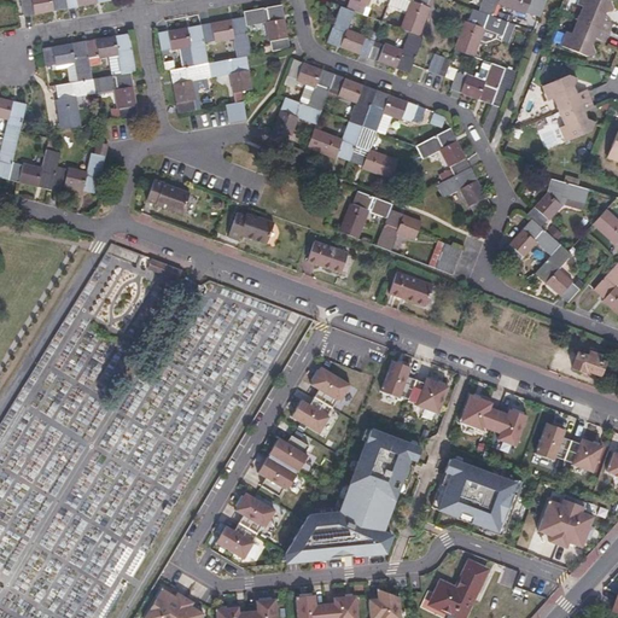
[(22,0),(25,16),(69,7),(66,0),(22,0)]
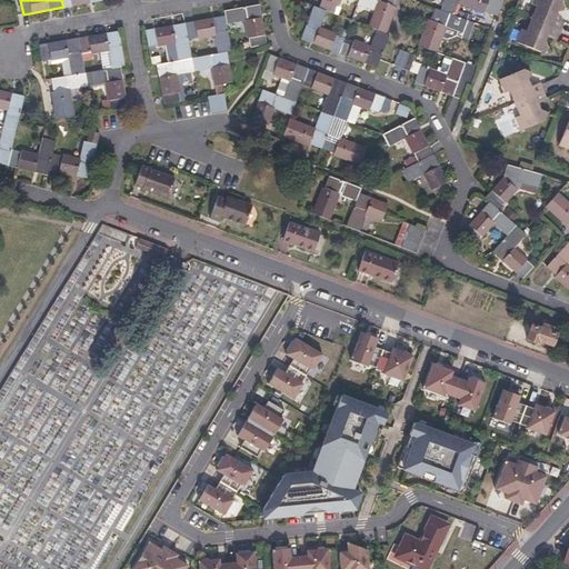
[(420,45),(438,51),(443,37),(447,26),(463,32),(462,36),(469,39),(476,22),(455,13),(459,3),(485,13),(486,11),(498,16),(502,0),(321,0),(319,7),(315,6),(302,38),(378,66),(390,33),(388,32),(397,7),(396,6),(397,0),(445,0),(442,9),(436,8),(430,21),(429,20),(420,45)]
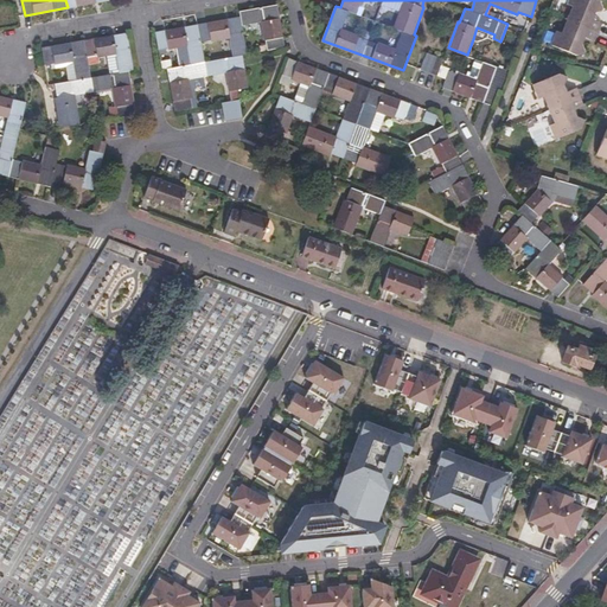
[(563,31),(557,29),(551,42),(579,53),(586,50),(583,42),(587,36),(598,39),(605,21),(594,17),(598,8),(606,6),(601,0),(569,0),(569,1),(574,4),(572,12),(575,13),(570,24),(567,21),(563,31)]
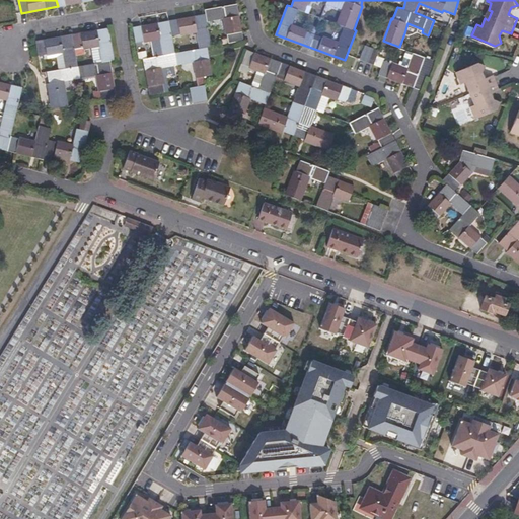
[(207,13),(209,21),(223,19),(226,33),(228,33),(229,43),(243,40),(237,4),(206,10),(207,13)]
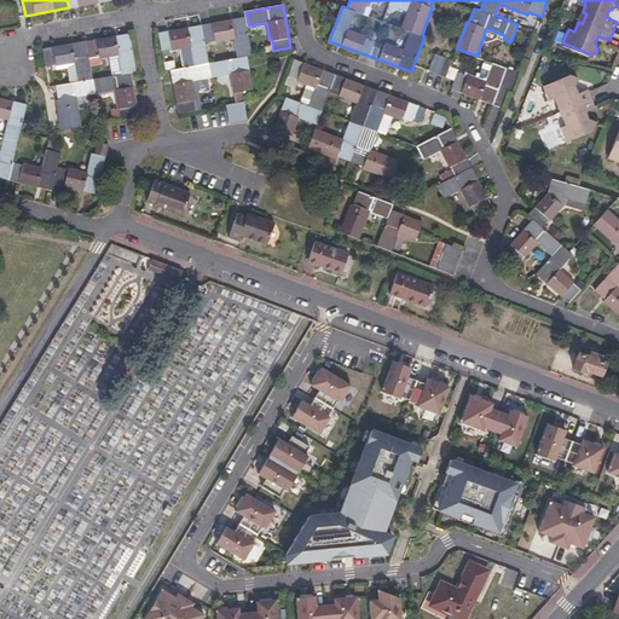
[(239,57),(248,56),(253,55),(249,25),(247,16),(203,24),(207,42),(236,38),(239,57)]
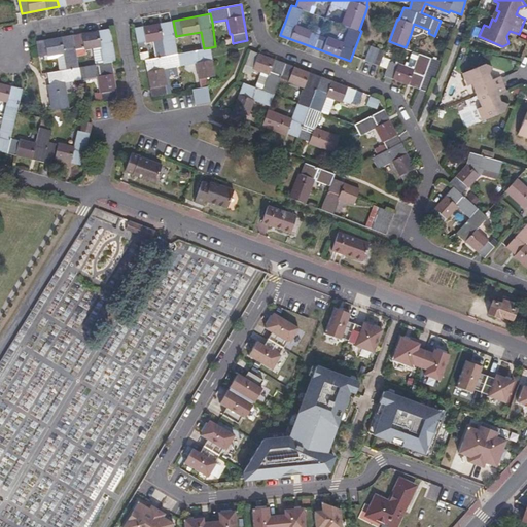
[(167,56),(179,53),(176,36),(173,21),(136,28),(138,42),(147,40),(147,42),(164,39),(167,56)]
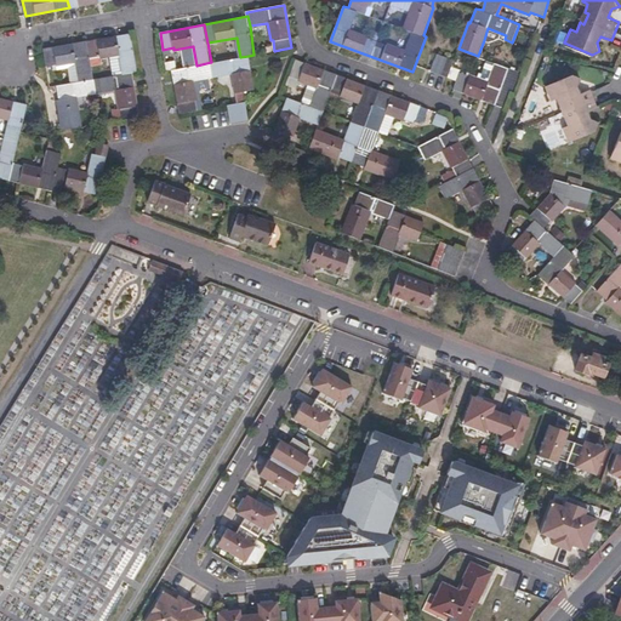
[(500,38),(505,39),(506,35),(488,28),(484,40),(491,43),(500,38)]
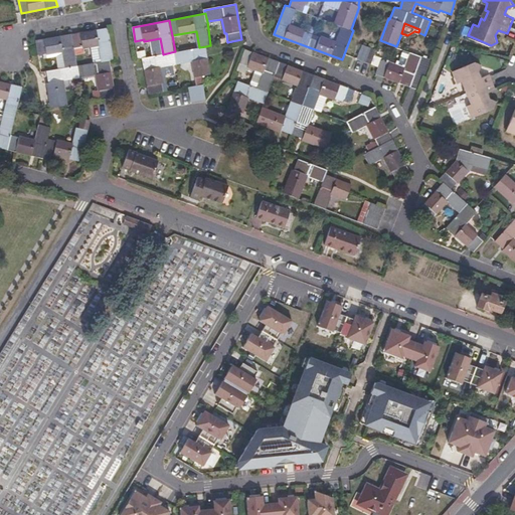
[(108,27),(72,33),(74,47),(83,46),(83,47),(91,46),(100,44),(103,60),(110,60),(114,59),(108,27)]
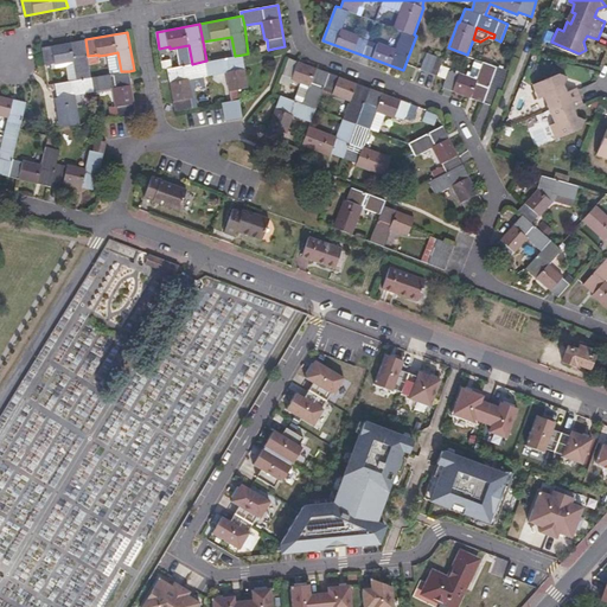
[(75,61),(78,80),(91,77),(89,63),(88,57),(88,56),(85,39),(44,46),(46,64),(75,61)]
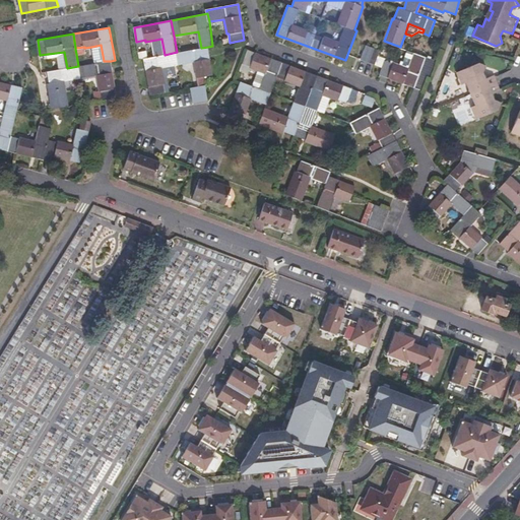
[(91,47),(94,63),(104,61),(101,45),(91,47)]
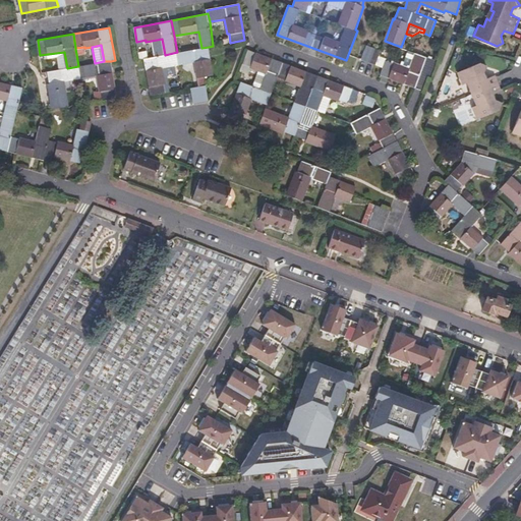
[(362,59),(377,64),(379,57),(382,50),(367,45),(362,59)]
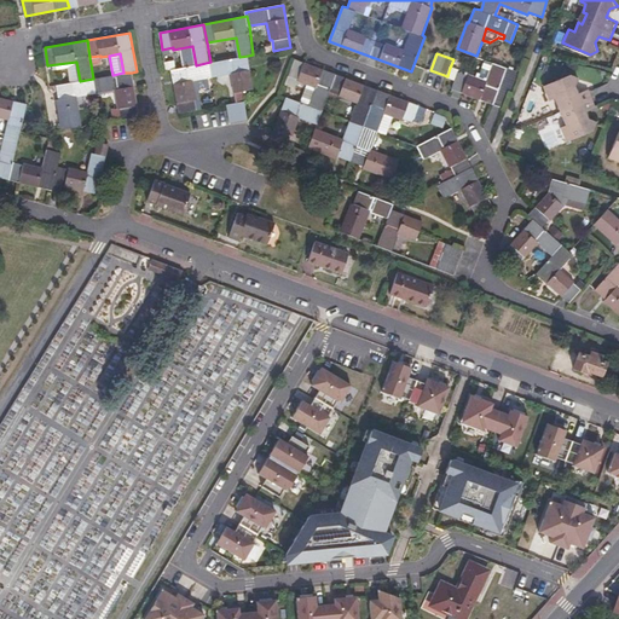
[(210,62),(213,77),(230,74),(236,103),(227,104),(231,122),(248,120),(243,92),(253,90),(248,56),(239,57),(210,62)]
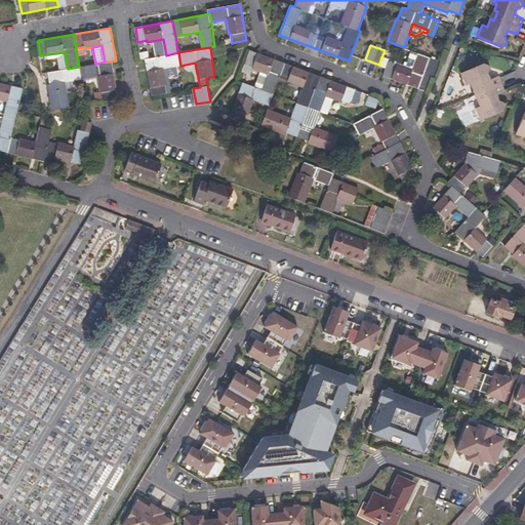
[(267,73),(261,89),(274,93),(280,77),(285,63),(250,49),(245,64),(253,67),(252,68),(267,73)]
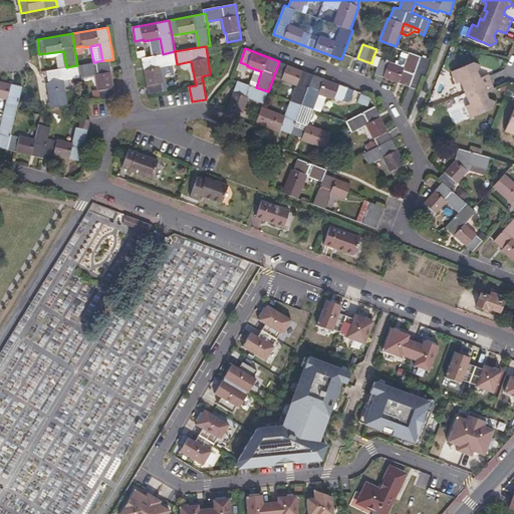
[(160,66),(177,64),(175,51),(163,54),(157,55),(151,56),(143,58),(149,93),(164,90),(160,66)]
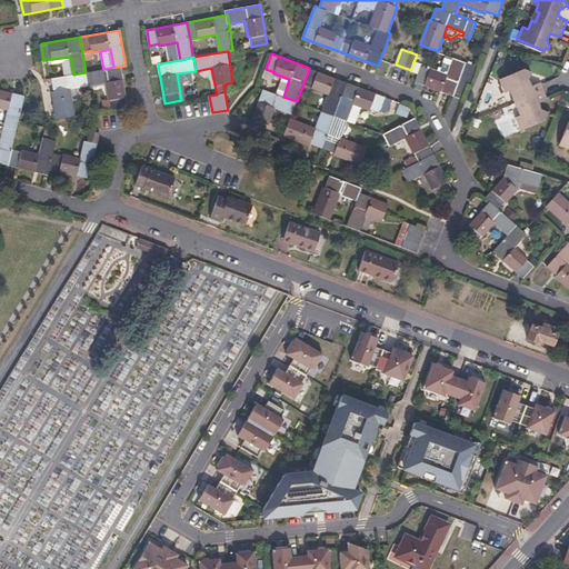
[(445,57),(440,70),(447,72),(451,59),(445,57)]
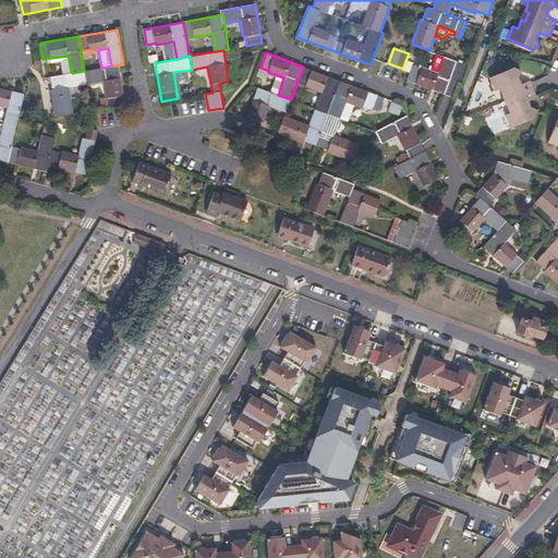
[(405,61),(403,69),(411,72),(408,80),(445,94),(451,77),(457,61),(445,57),(439,72),(405,61)]
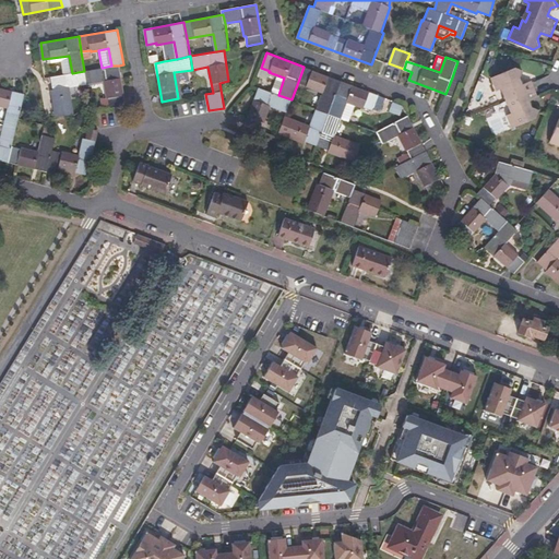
[(462,79),(466,64),(458,61),(453,76),(462,79)]
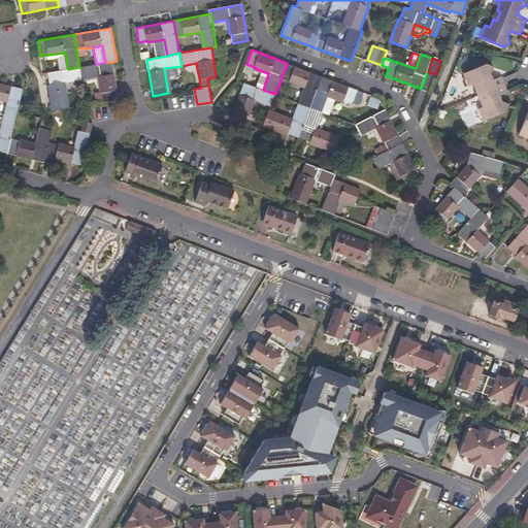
[(79,67),(81,79),(99,77),(104,101),(120,98),(112,62),(105,62),(96,64),(79,67)]
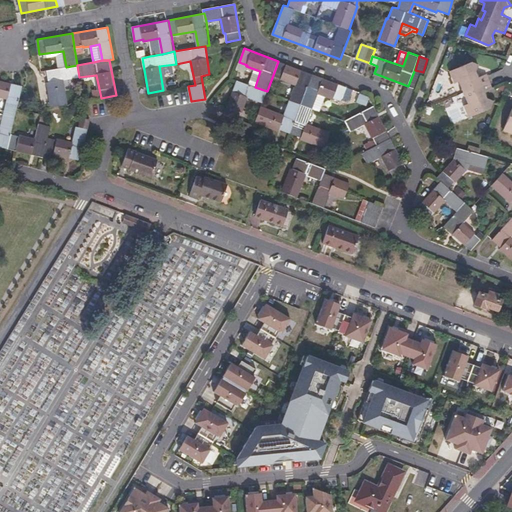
[(464,104),(469,115),(490,107),(493,99),(487,97),(484,91),(492,88),(486,72),(478,76),(476,70),(479,63),(472,60),(450,69),(454,81),(458,79),(461,85),(465,85),(468,92),(465,94),(468,102),(464,104)]
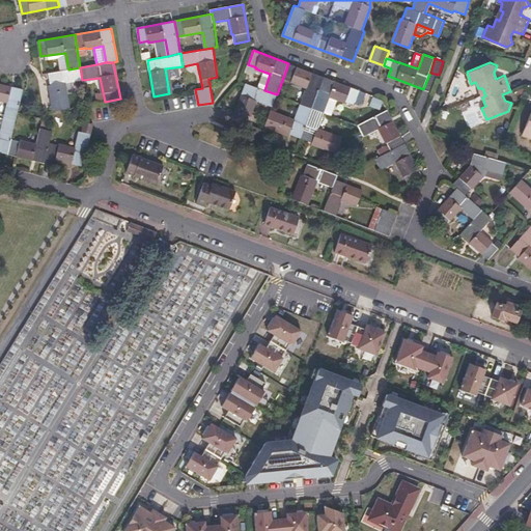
[(325,76),(288,63),(283,78),(290,80),(290,81),(305,87),(300,103),(312,108),(325,76)]
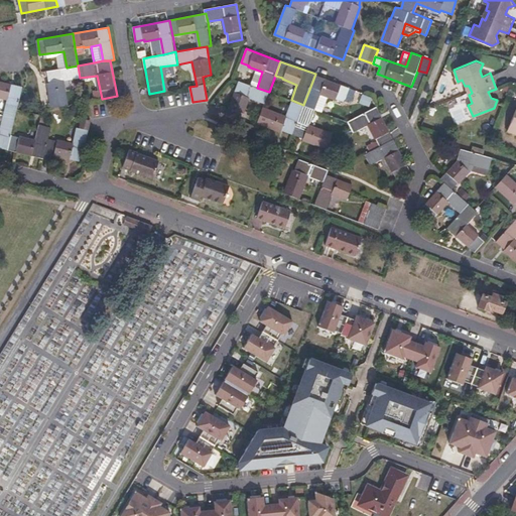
[(78,66),(67,68),(47,71),(49,83),(46,83),(50,108),(69,104),(65,81),(80,78),(78,66)]
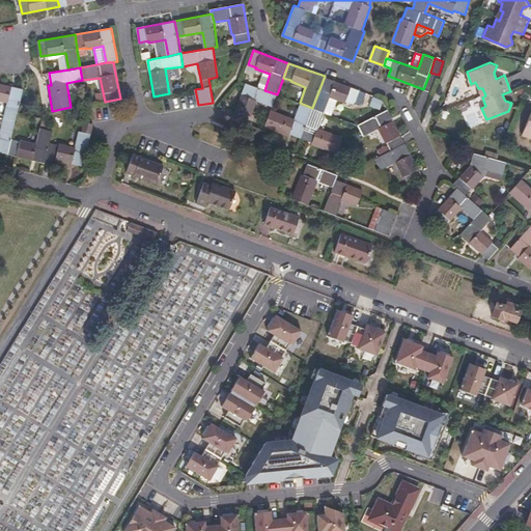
[(429,74),(423,89),(430,92),(436,77),(429,74)]
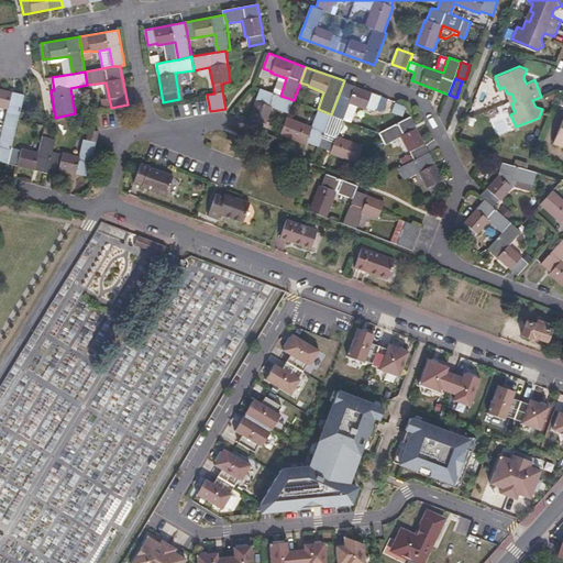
[(389,98),(344,80),(331,114),(344,119),(351,102),(375,111),(376,107),(385,109),(389,98)]
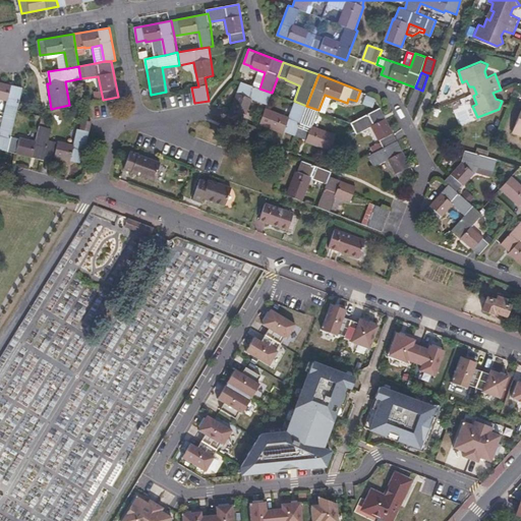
[(0,99),(7,101),(3,117),(15,119),(23,88),(0,81),(0,99)]
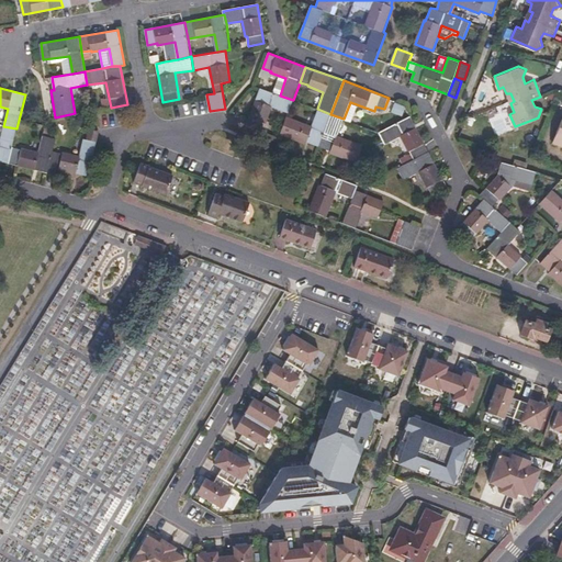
[(293,100),(280,96),(259,88),(246,125),(262,131),(266,122),(267,123),(272,107),(289,112),(293,100)]
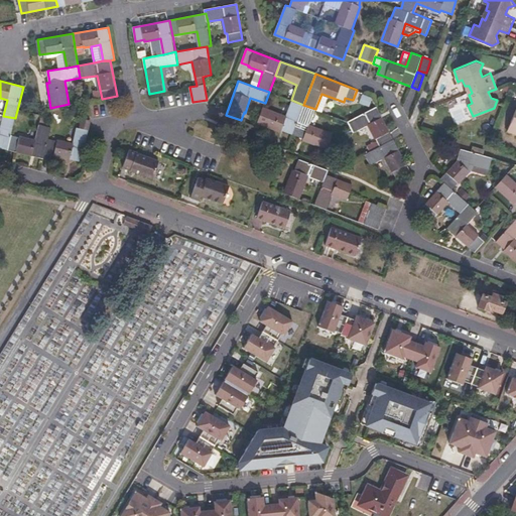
[(286,115),(264,106),(258,123),(282,132),(283,130),(293,134),(303,105),(291,100),(286,115)]
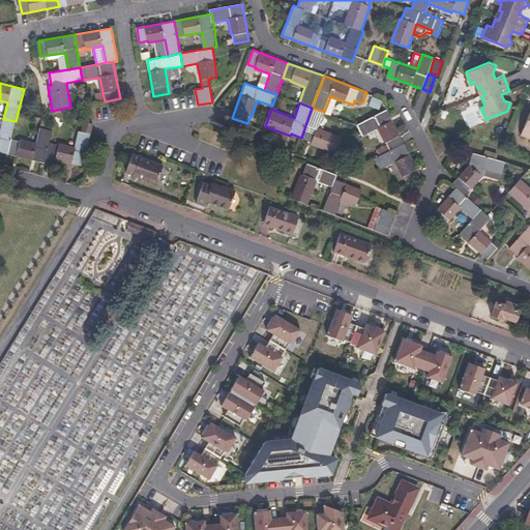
[(324,112),(312,108),(301,138),(313,142),(312,144),(335,153),(342,136),(319,126),(324,112)]
